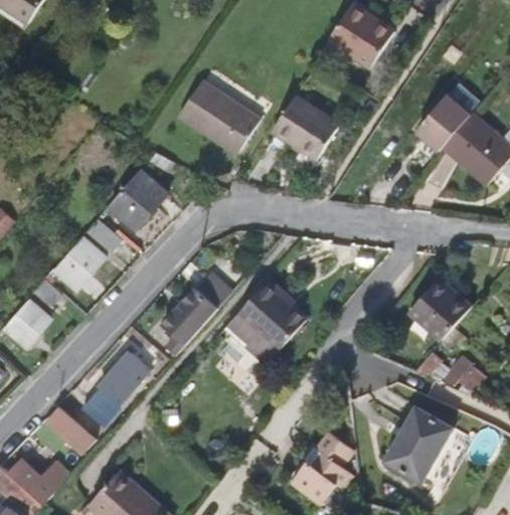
[(0,3),(27,21),(40,0),(0,0),(0,3)]
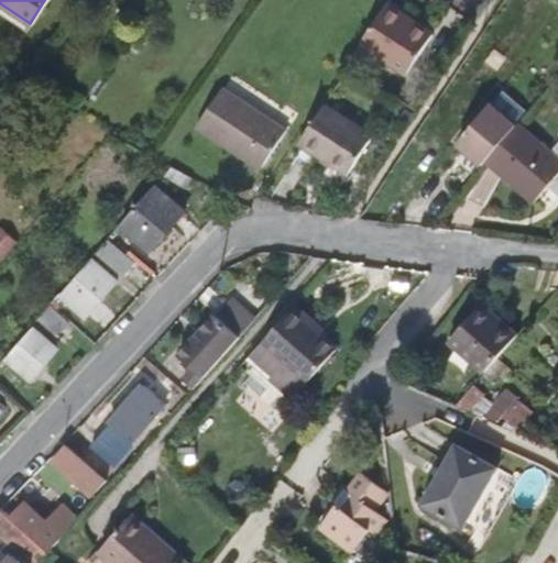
[(404,73),(429,34),(384,4),(359,43),(404,73)]
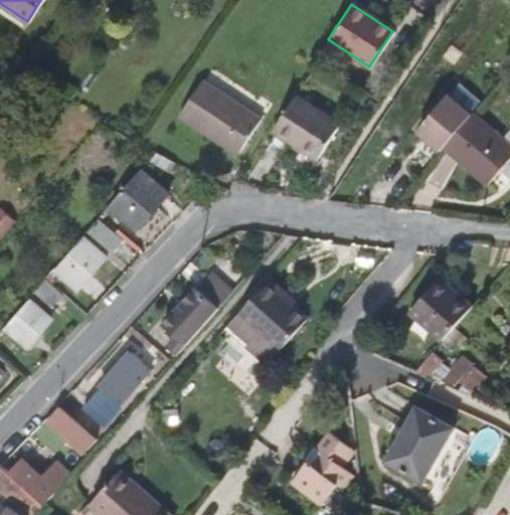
[(313,43),(303,59),(311,65),(321,49),(313,43)]
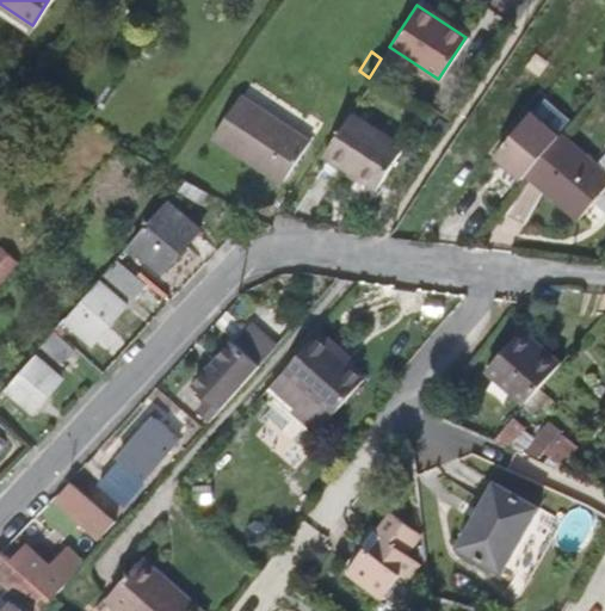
[(304,150),(236,105),(213,141),(240,160),(244,154),(283,183),(304,150)]
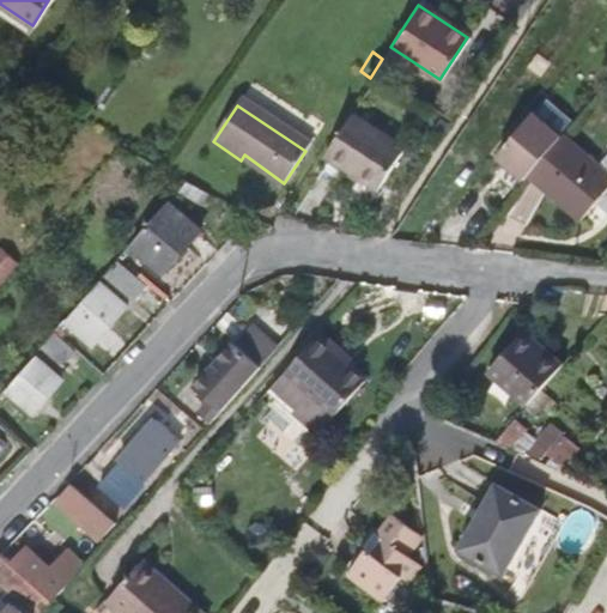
[(524,174),(558,135),(528,111),(492,157),(520,180),(524,174)]
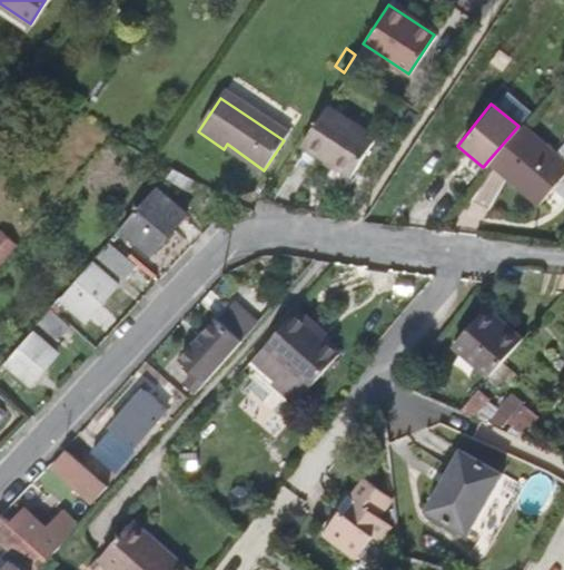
[(375,141),(320,107),(296,144),(294,146),(349,182),(375,141)]
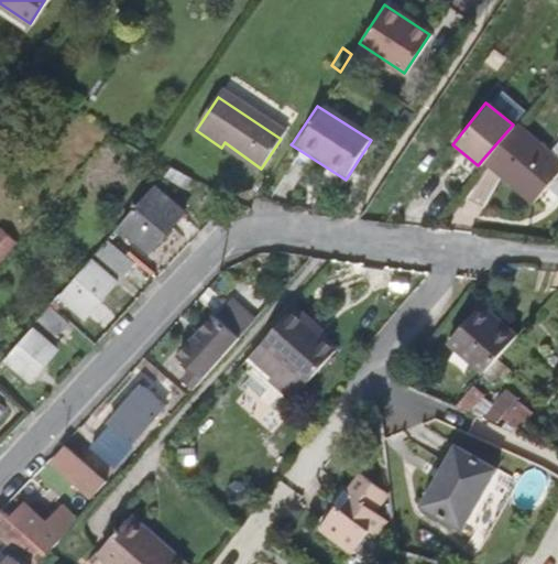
[(557,140),(548,153),(514,123),(513,125),(482,160),(531,202),(557,169),(557,140)]
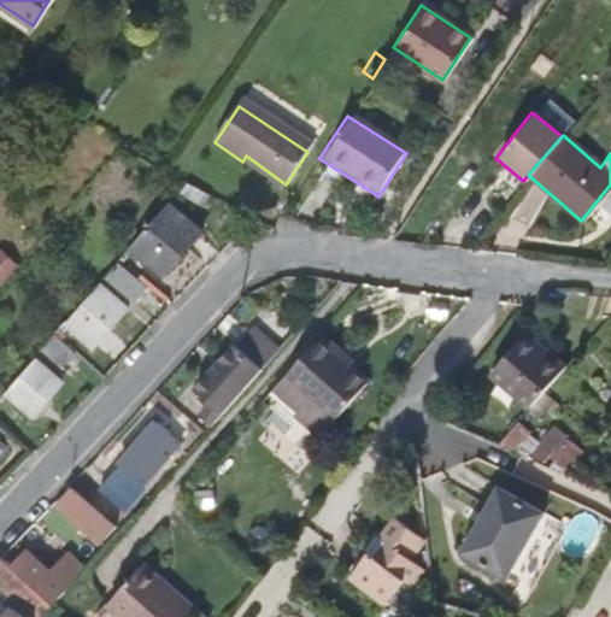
[(286,184),(246,156),(242,162),(283,188),(286,184)]
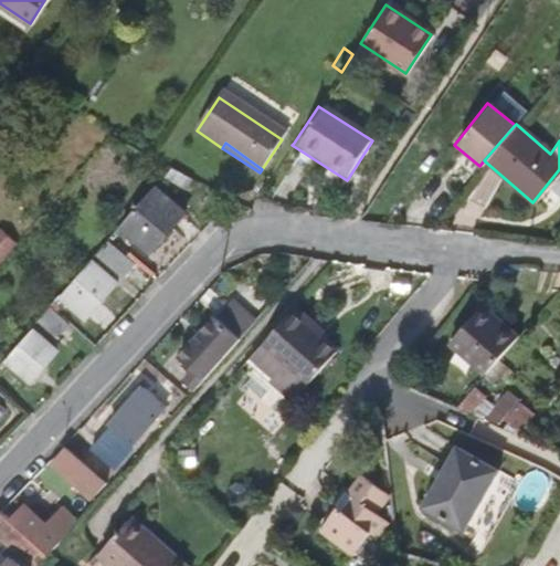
[(157,245),(187,211),(155,182),(125,218),(157,245)]
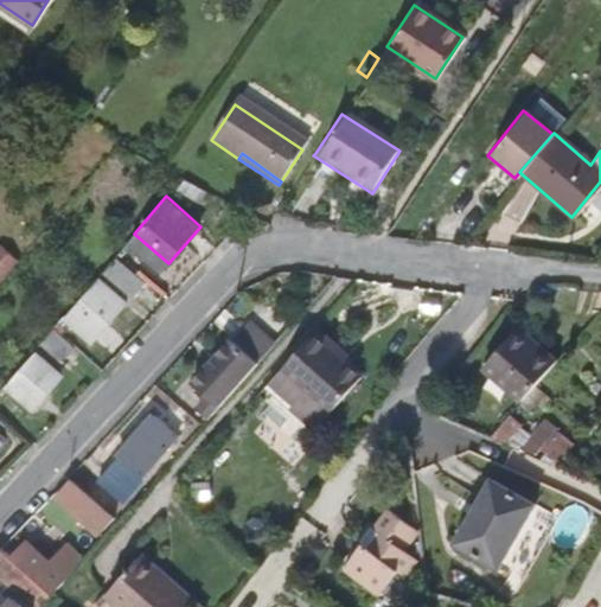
[(0,279),(16,262),(0,249),(0,279)]
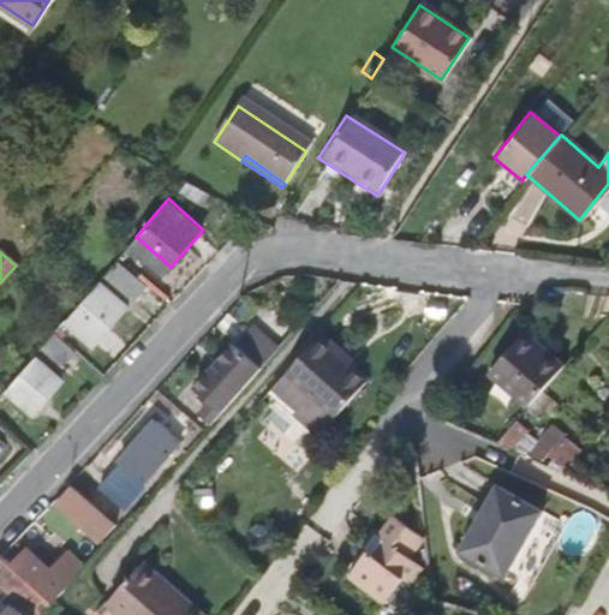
[(149,280),(120,255),(108,269),(137,294),(149,280)]
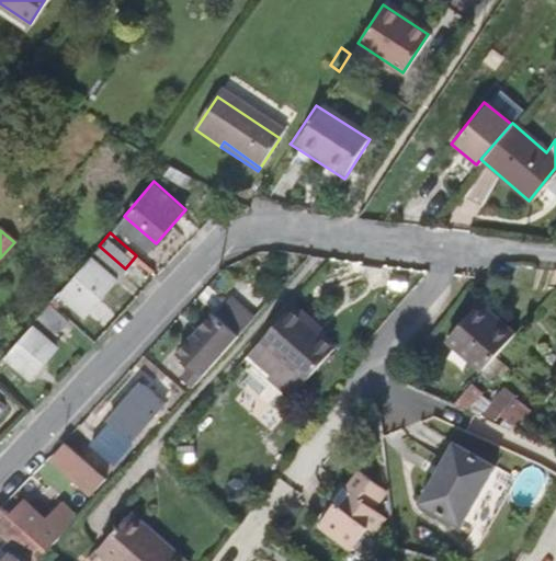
[(88,310),(118,276),(92,253),(61,287),(88,310)]
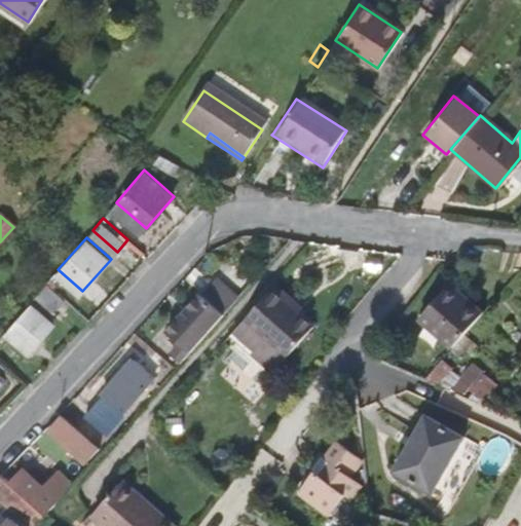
[(186,354),(233,301),(212,283),(199,298),(196,296),(162,334),(186,354)]
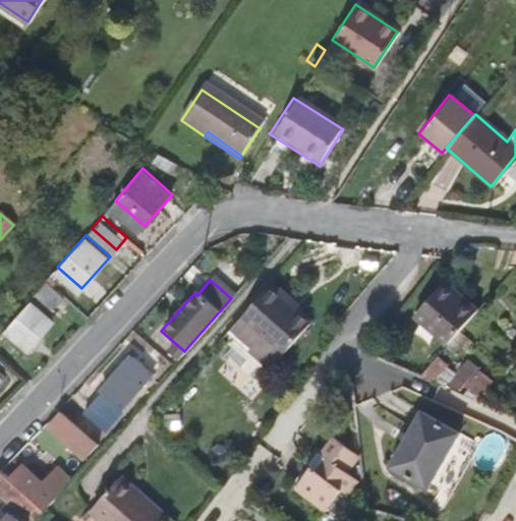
[(69,295),(52,281),(42,293),(57,306),(69,295)]
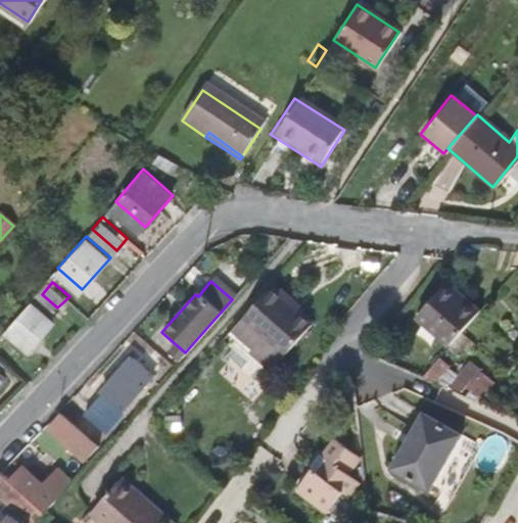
[(459,333),(476,313),(443,286),(417,317),(450,344),(459,333)]
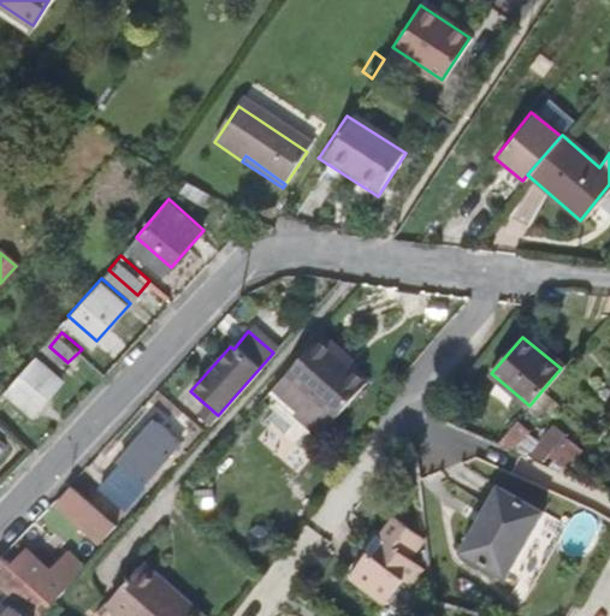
[(321,433),(362,389),(337,366),(342,361),(317,338),(271,389),(321,433)]
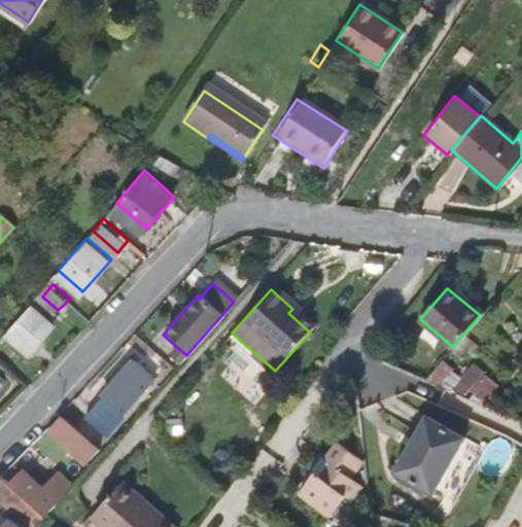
[(31,348),(55,322),(32,303),(8,329),(31,348)]
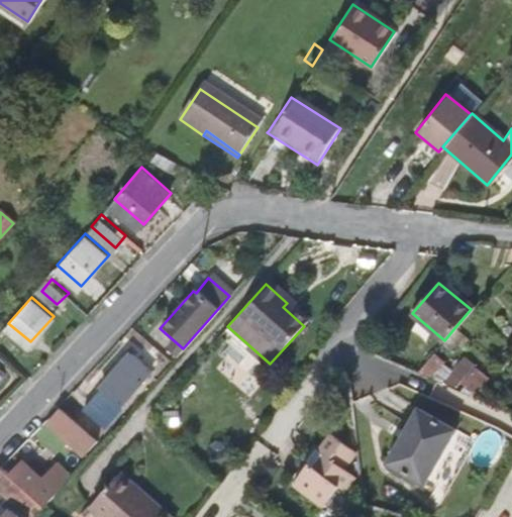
[(270,364),(227,326),(213,342),(253,379),(269,365),(270,364)]
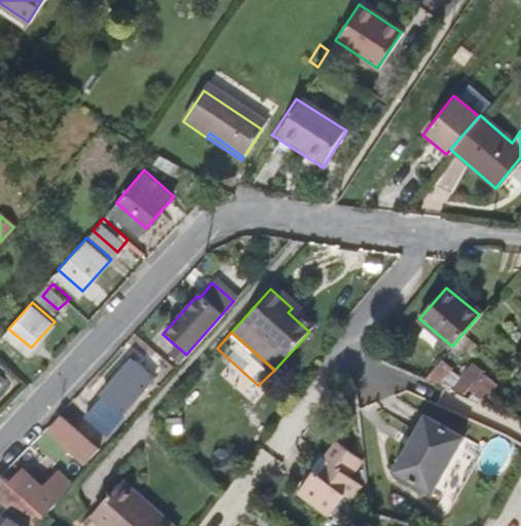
[(452,346),(447,351),(456,360),(463,351),(467,354),(475,346),(461,335),(452,346)]
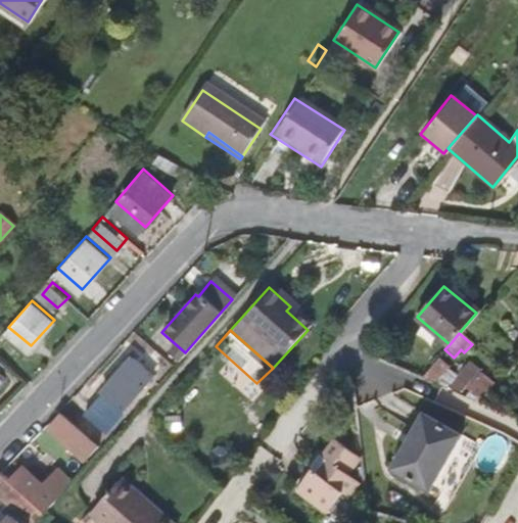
[(103,433),(151,377),(130,359),(82,415),(103,433)]
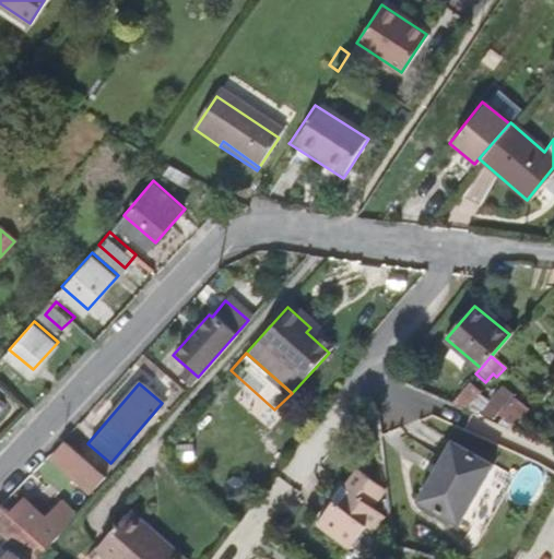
[(478,415),(488,402),(469,383),(450,404),(478,415)]
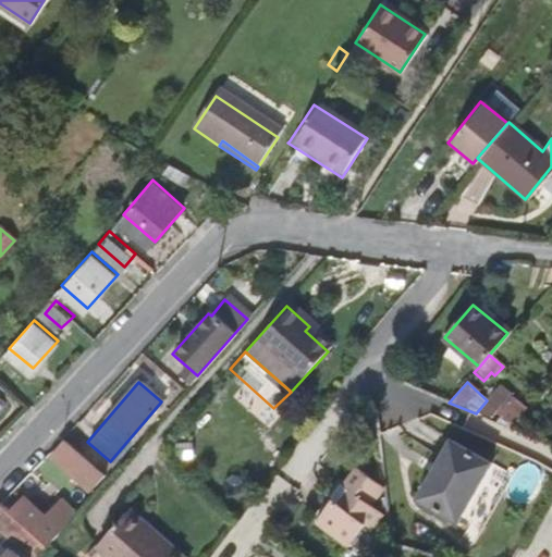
[(487,400),(476,413),(487,419),(507,395),(498,386),(487,400)]
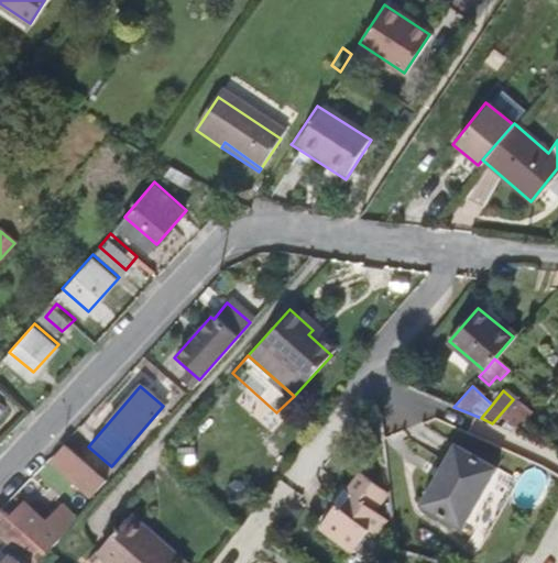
[(513,399),(492,423),(513,432),(529,414),(513,399)]
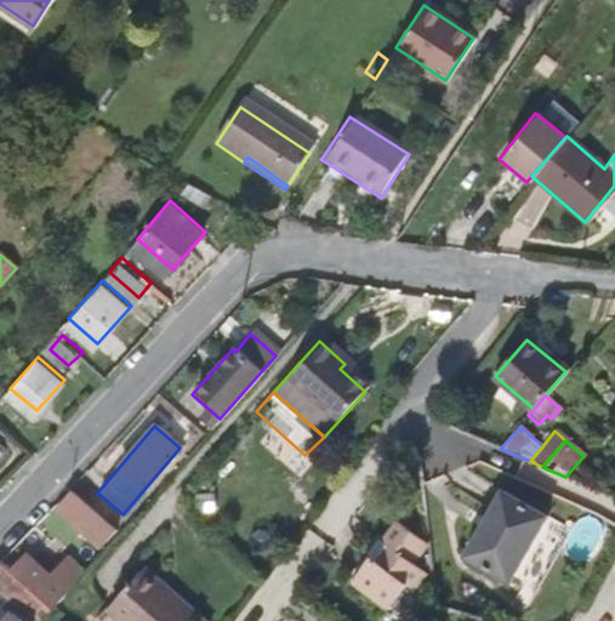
[(500,496),(465,559),(508,585),(544,520),(500,496)]
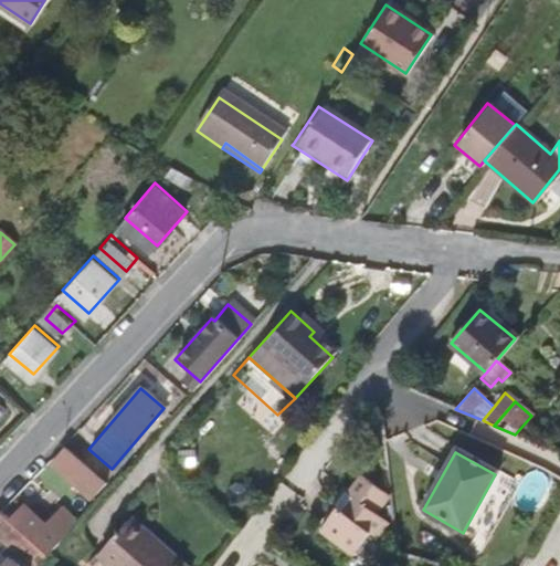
[(104,485),(66,453),(53,468),(90,501),(104,485)]
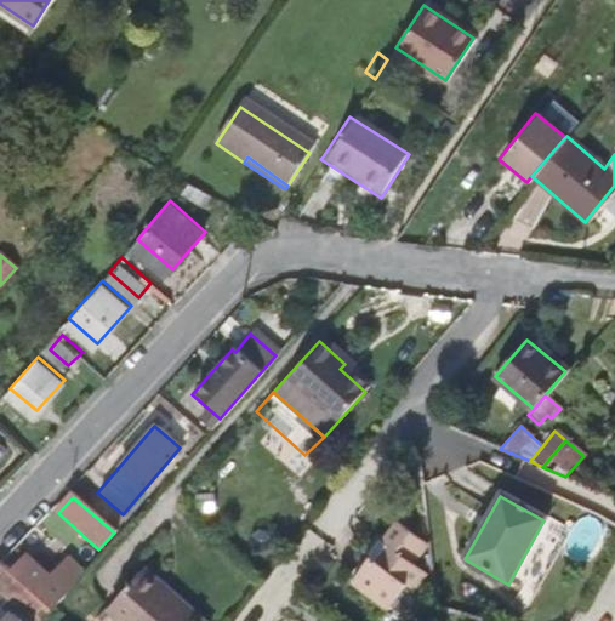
[(411,562),(426,542),(394,519),(380,539),(376,536),(363,556),(365,557),(349,581),(387,608),(404,585),(410,588),(423,571),(411,562)]
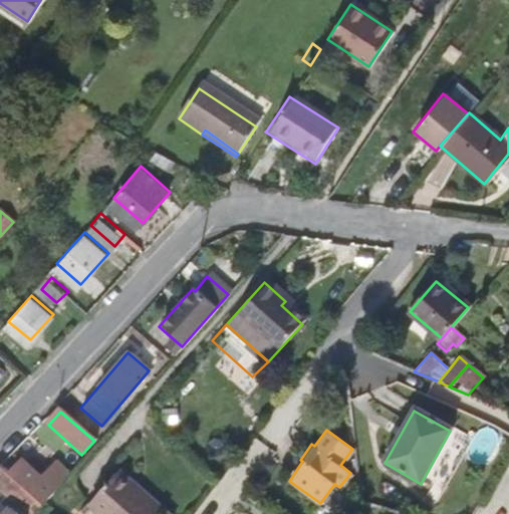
[(196,439),(188,447),(200,458),(208,450),(196,439)]
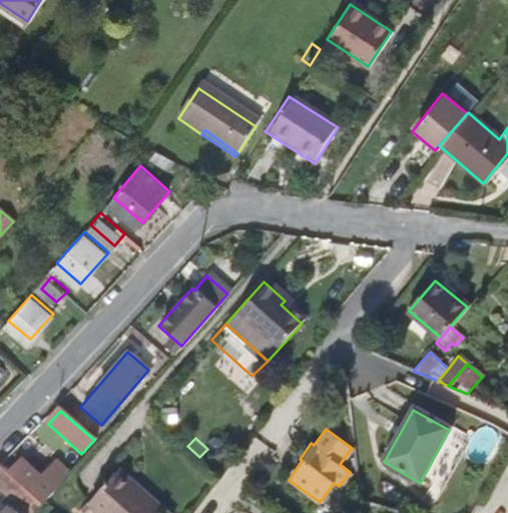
[(32,512),(39,506),(68,473),(53,462),(39,478),(20,462),(7,473),(0,467),(0,488),(2,490),(16,502),(26,511),(24,512),(32,512)]
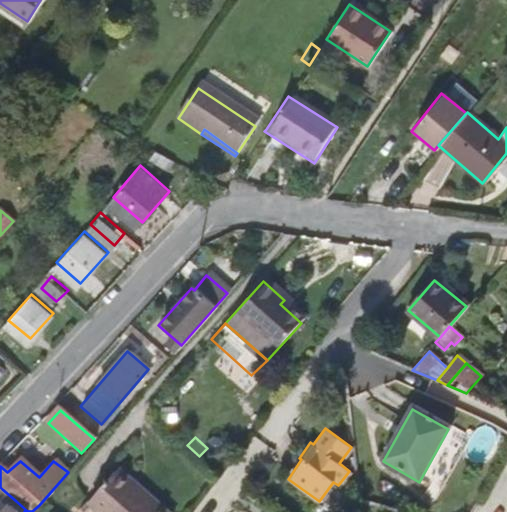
[(154,511),(128,489),(132,485),(116,470),(86,504),(94,511),(154,511)]
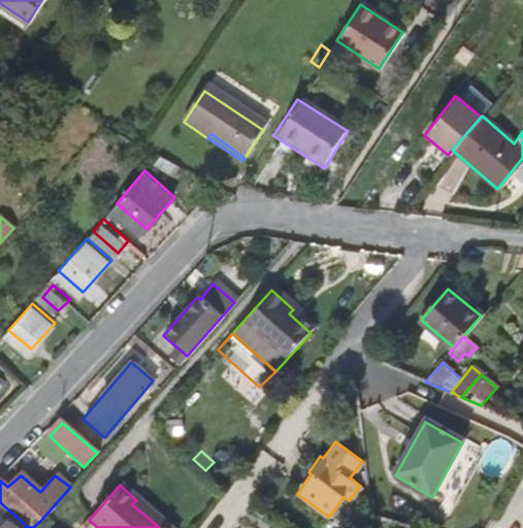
[(167,527),(136,500),(132,504),(159,527),(167,527)]
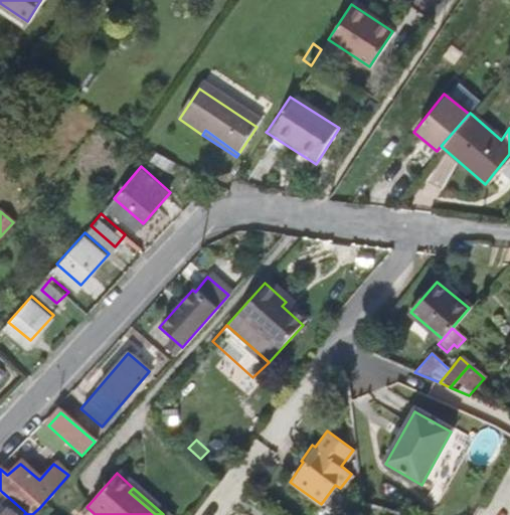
[(5,514),(16,504),(2,492),(0,494),(0,514),(5,514)]
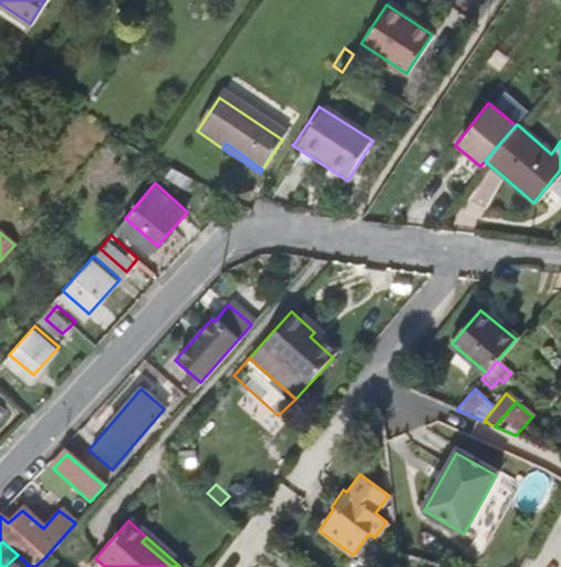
[(27,566),(29,565),(18,555),(6,566),(27,566)]
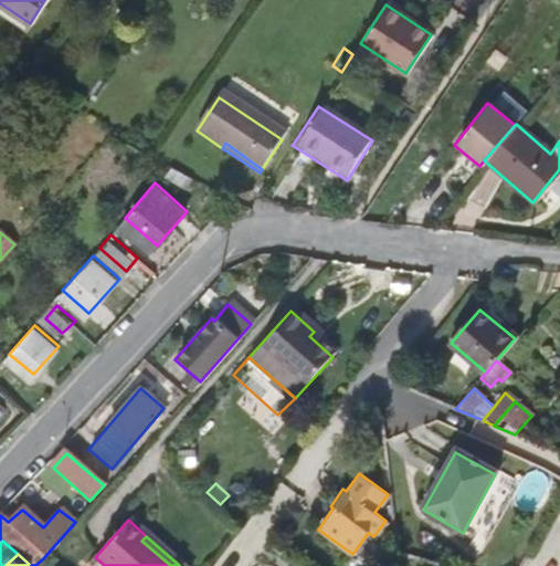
All buildings are outlined.
